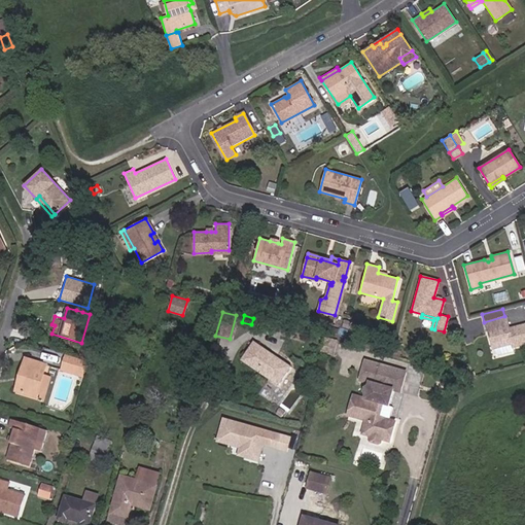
[(524,342),(524,325),(524,323),(508,327),(504,316),(484,322),(483,322),(486,330),(487,330),(488,334),(490,334),(491,337),(489,338),(492,348),(494,348),(495,352),(497,354),(513,350),(512,347),(524,342)]
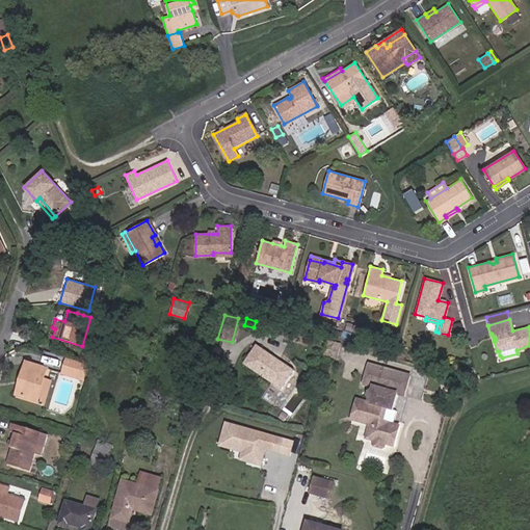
[(464,334),(460,323),(453,325),(456,336),(464,334)]
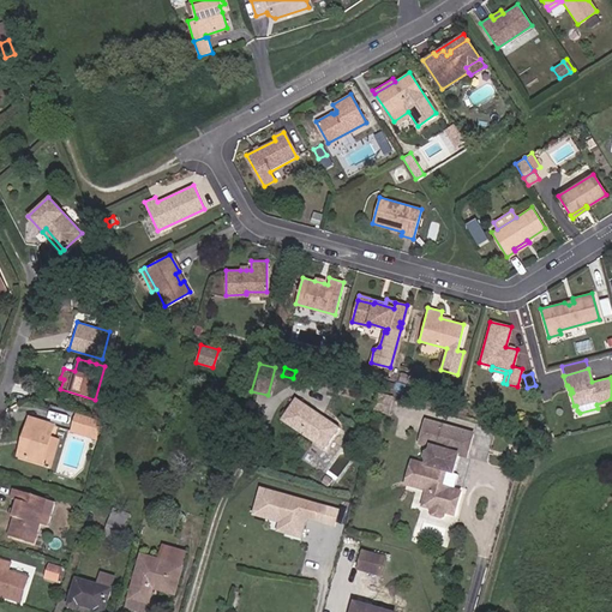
[(353,399),(355,390),(331,383),(329,391),(353,399)]
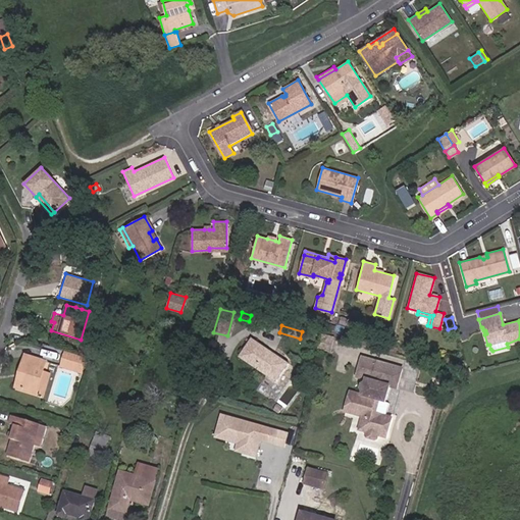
[(330,350),(333,335),(320,332),(316,347),(330,350)]
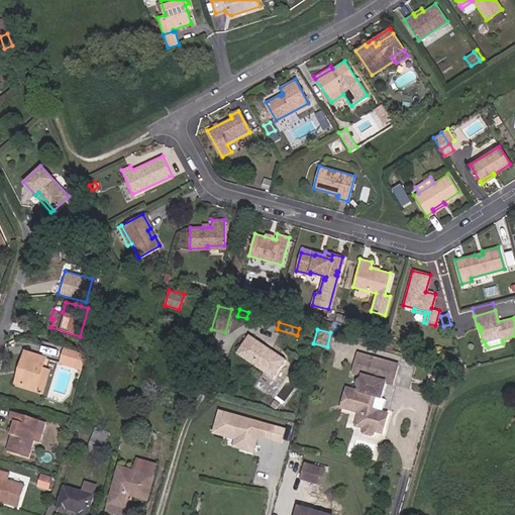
[(272,377),(285,358),(269,347),(267,350),(263,347),(265,345),(248,334),(235,352),(272,377)]
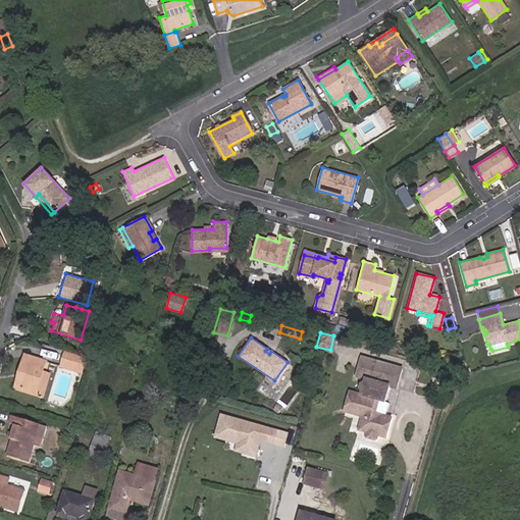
[(80,371),(85,357),(66,351),(62,366),(80,371)]
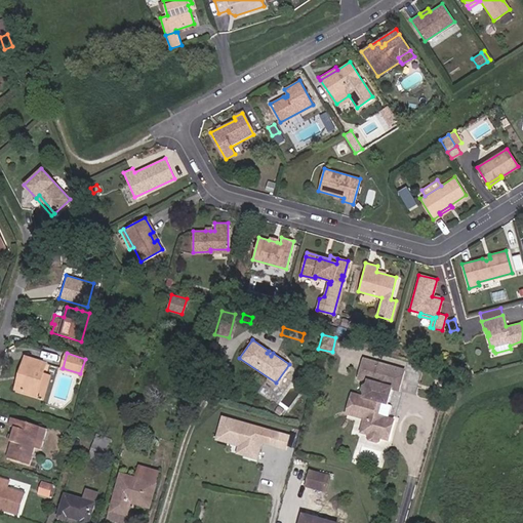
[(42,399),(49,374),(42,371),(45,362),(24,356),(18,372),(22,373),(16,389),(35,395),(36,392),(39,393),(37,398),(42,399)]
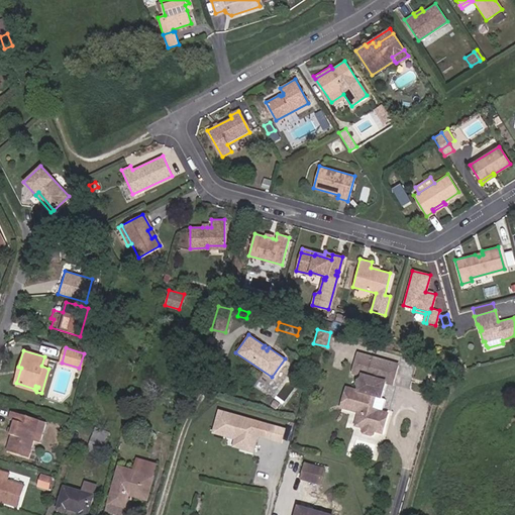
[(381,411),(384,398),(381,397),(385,382),(392,384),(393,377),(391,375),(392,371),(395,371),(397,364),(357,352),(351,373),(362,376),(361,378),(357,380),(356,384),(358,387),(357,390),(345,387),(340,407),(357,412),(354,425),(362,427),(361,430),(363,432),(371,434),(372,433),(373,430),(381,432),(383,425),(381,423),(382,420),(385,419),(386,412),(381,411)]
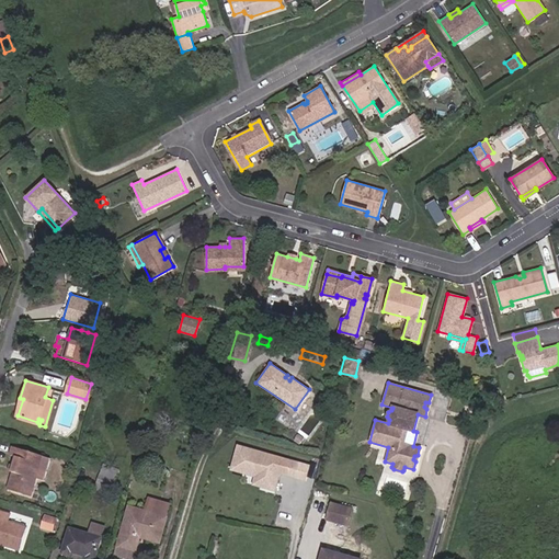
[(298,443),(303,437),(296,433),(293,438),(298,443)]
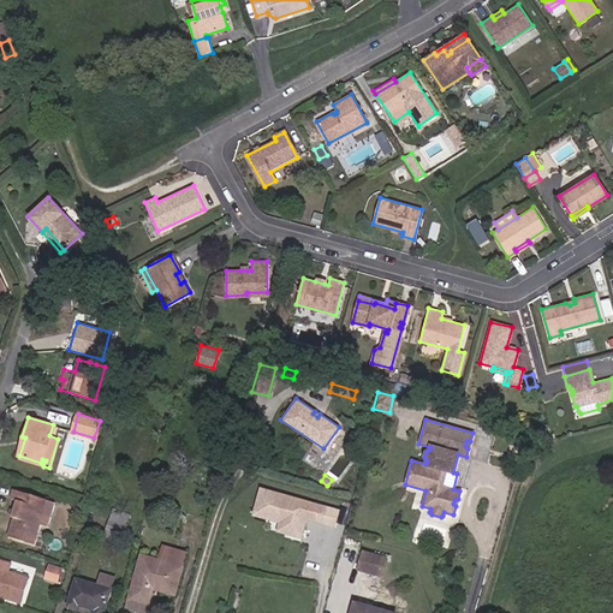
[(333,527),(338,510),(260,487),(253,513),(289,524),(286,533),(299,536),(305,517),(333,527)]
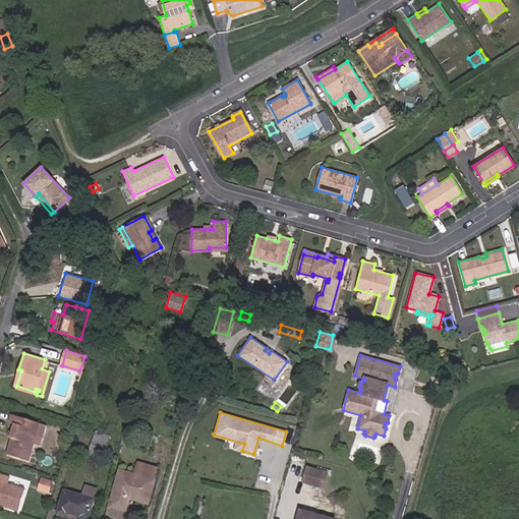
[(39,445),(45,424),(10,413),(8,421),(13,423),(11,430),(9,437),(10,438),(6,453),(27,460),(33,443),(39,445)]
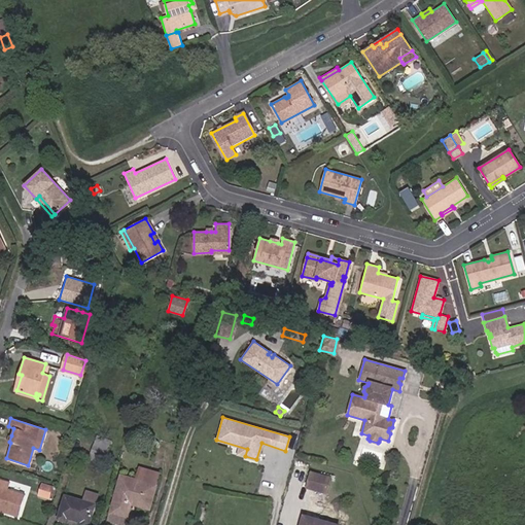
[(104,457),(110,440),(96,434),(88,459),(98,464),(101,456),(104,457)]
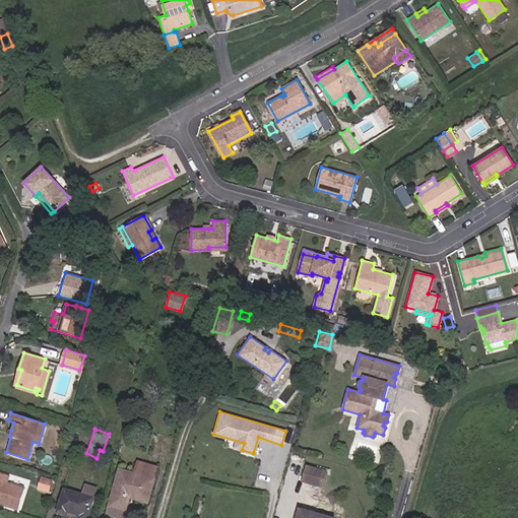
[(147,497),(153,478),(143,475),(146,464),(137,461),(133,473),(119,468),(106,513),(122,517),(124,511),(121,509),(126,491),(147,497)]
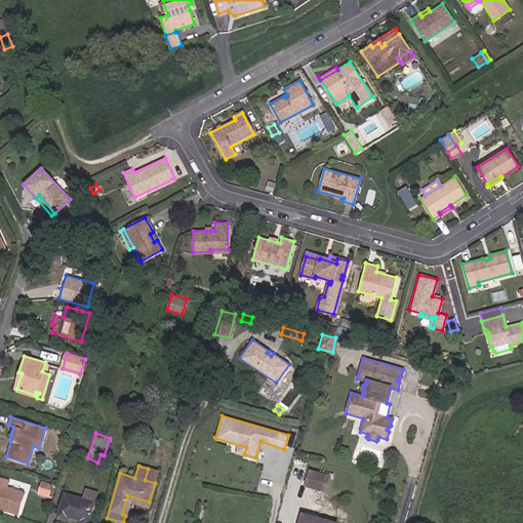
[(155,483),(158,471),(148,469),(145,480),(155,483)]
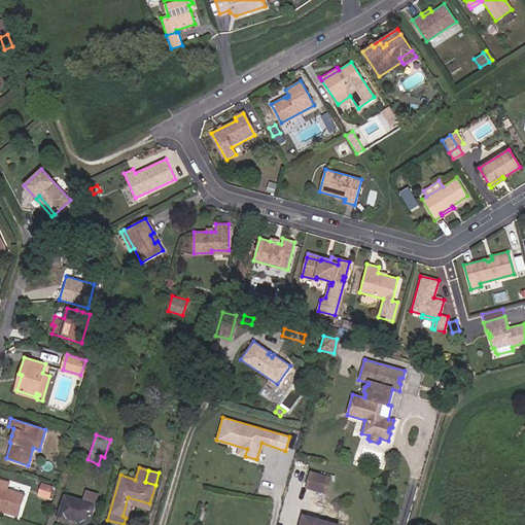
[(315,489),(319,474),(310,471),(306,487),(315,489)]
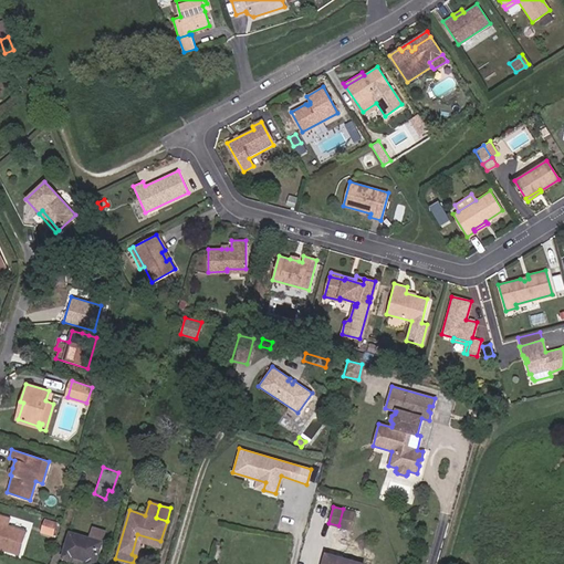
[(59,519),(61,510),(54,508),(52,517),(59,519)]
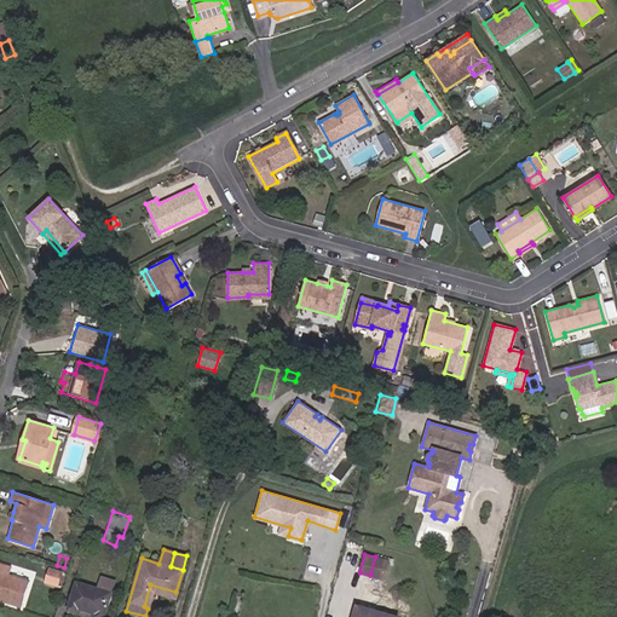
[(381,578),(386,560),(375,557),(370,575),(381,578)]
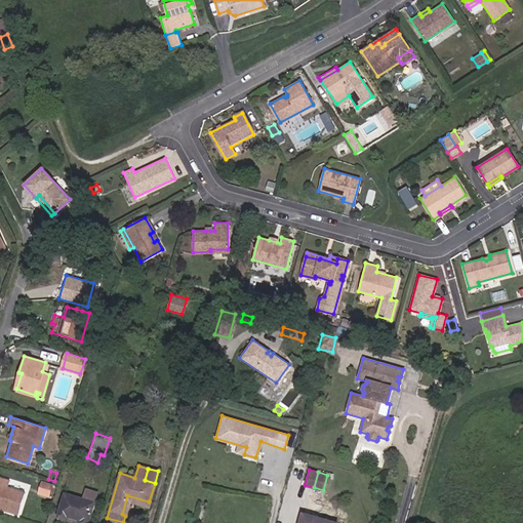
[(0,509),(16,514),(24,492),(6,486),(8,480),(0,477),(0,509)]
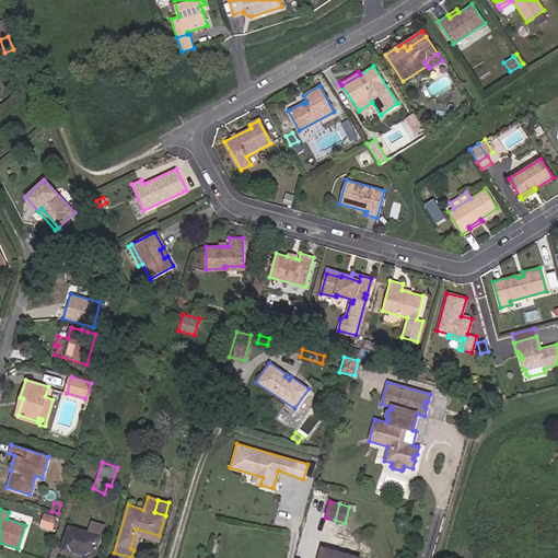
[(12,509),(10,516),(28,522),(31,515),(12,509)]
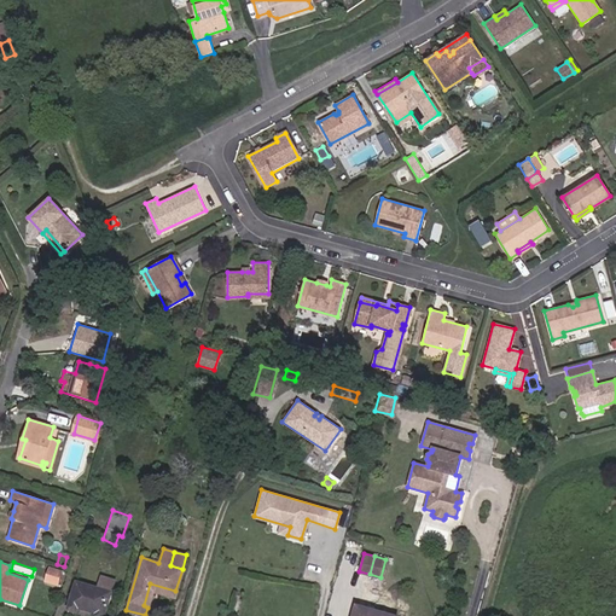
[(57,585),(60,570),(48,567),(44,580),(57,585)]
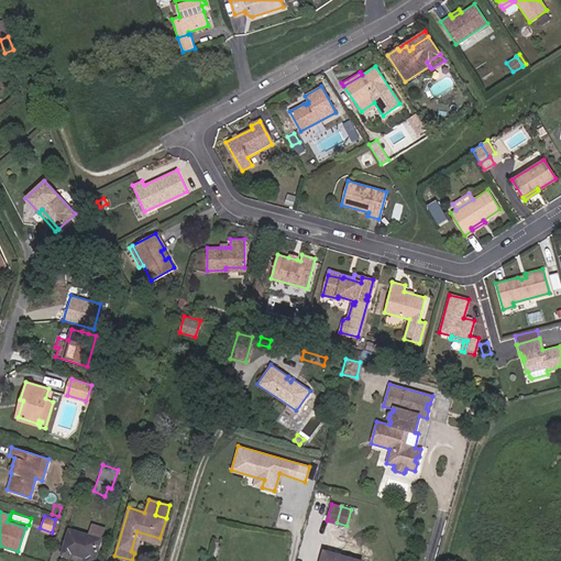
[(94,560),(103,528),(91,525),(88,535),(68,529),(61,554),(69,557),(70,553),(86,558),(84,560),(94,560)]
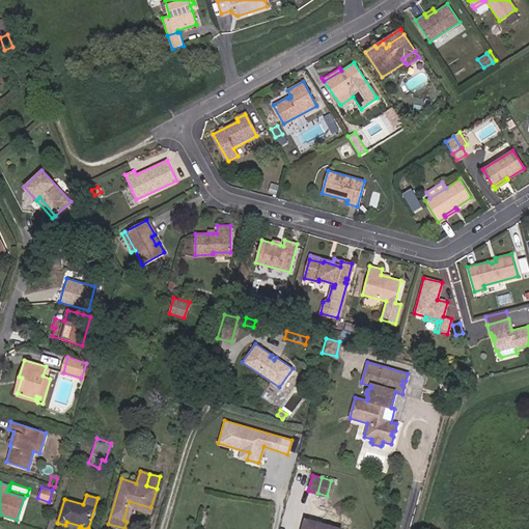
[(149,512),(150,507),(129,501),(123,520),(127,522),(131,507),(149,512)]
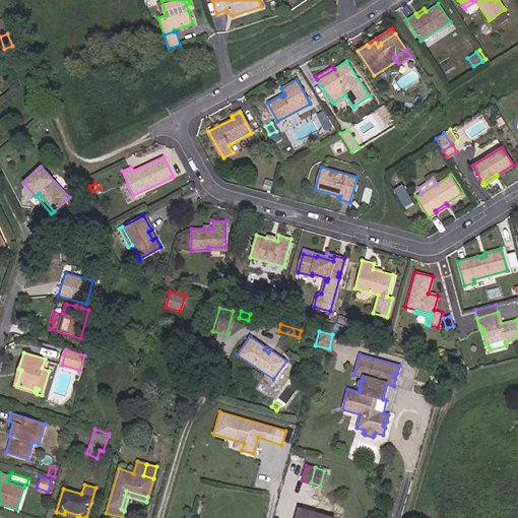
[(330,517),(299,509),(296,517),(330,517)]
